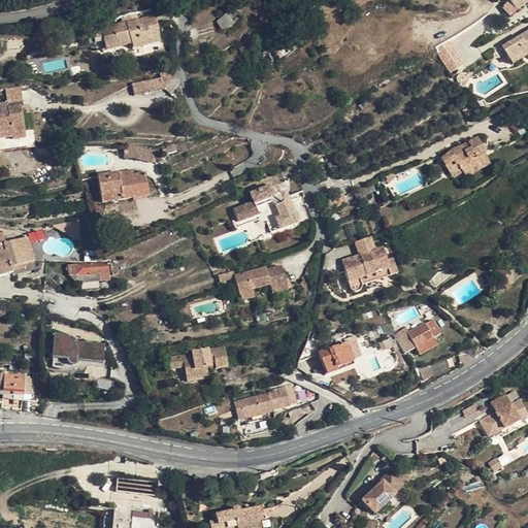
[(509,18),(527,0),(512,0),(502,9),(509,18)]
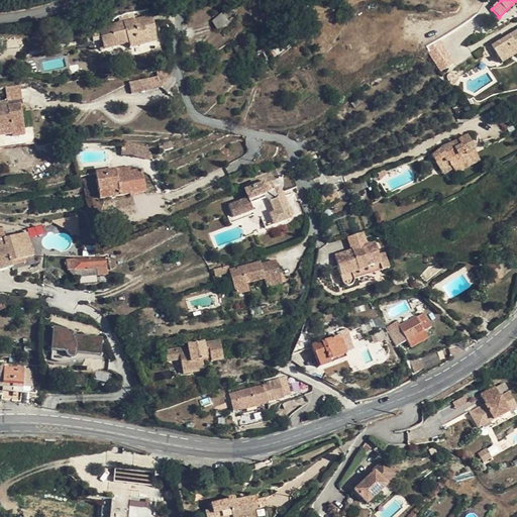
[(212,21),(218,28),(226,21),(220,13),(212,21)]
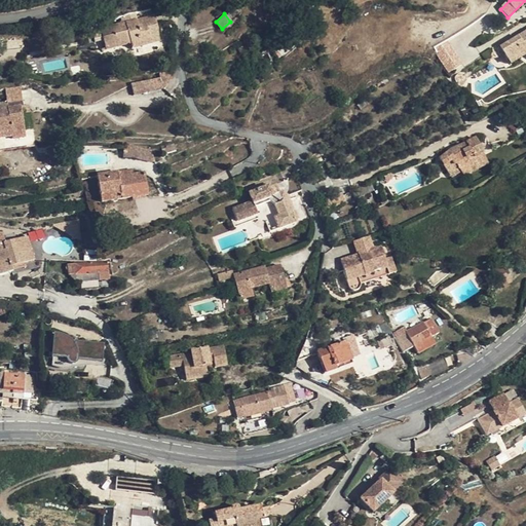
[(162,42),(156,16),(139,22),(138,20),(102,28),(108,50),(133,44),(134,48),(162,42)]
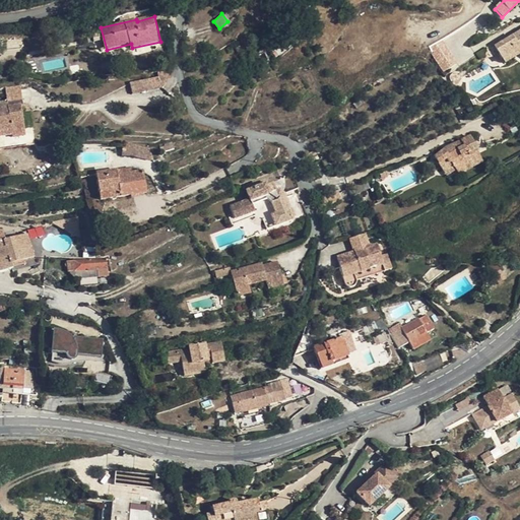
[(494,45),(488,49),(488,55),(481,60),(501,56),(505,64),(519,55),(519,33),(496,48),(494,45)]
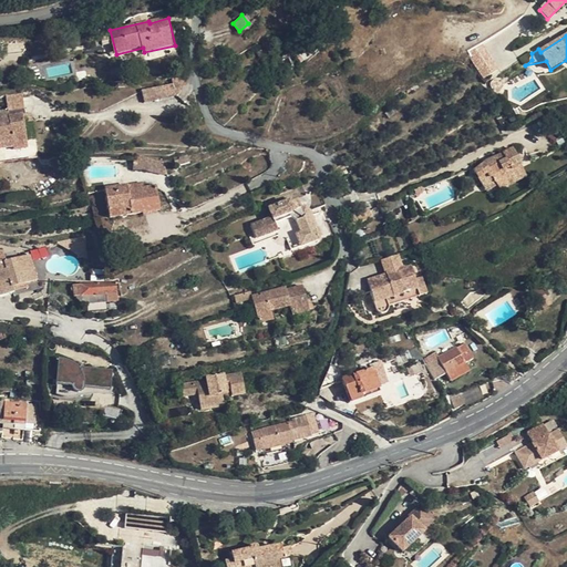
[(488,59),(477,66),(485,79),(497,72),(488,59)]
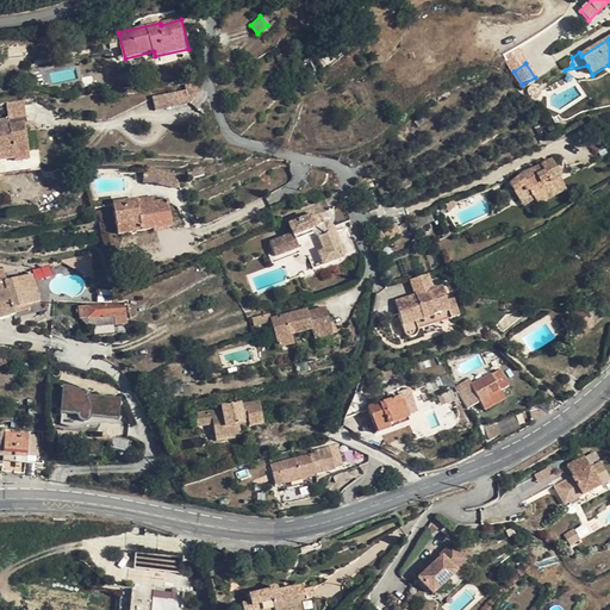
[(365,88),(373,87),(369,74),(361,76),(365,88)]
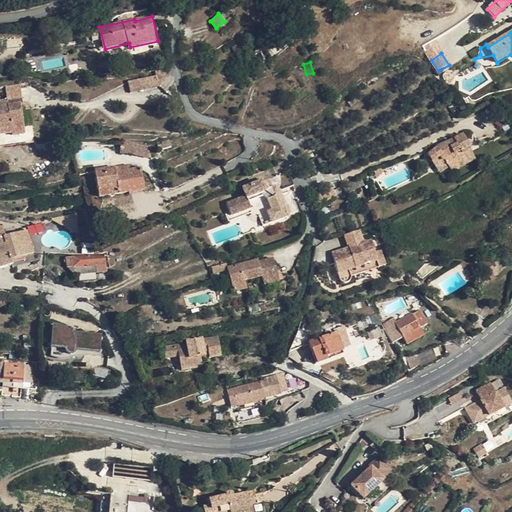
[(460,71),(448,71),(444,74),(443,80),(449,88),(460,71)]
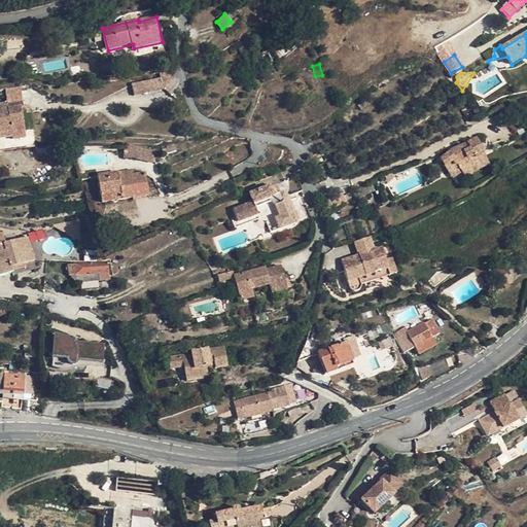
[(163,74),(131,84),(135,96),(166,86),(163,74)]
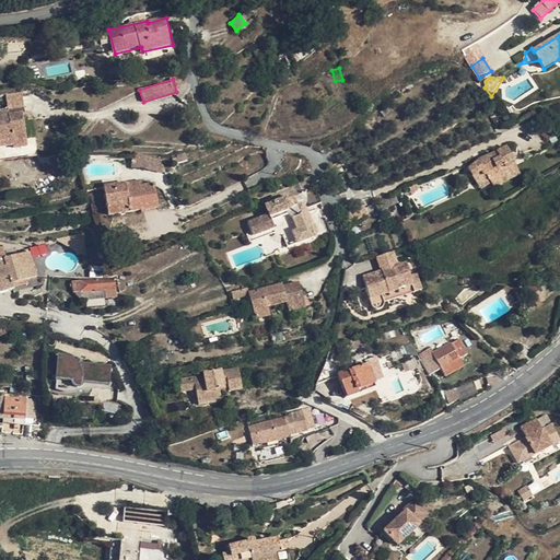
[(8,95),(9,109),(24,107),(23,93),(8,95)]
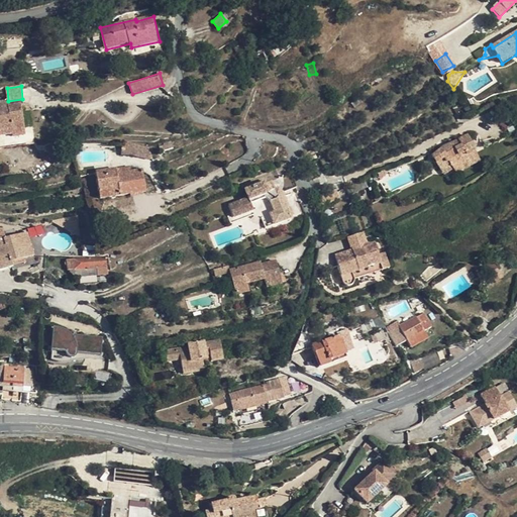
[(0,131),(11,130),(23,129),(21,113),(28,111),(27,103),(23,103),(0,106),(0,131)]
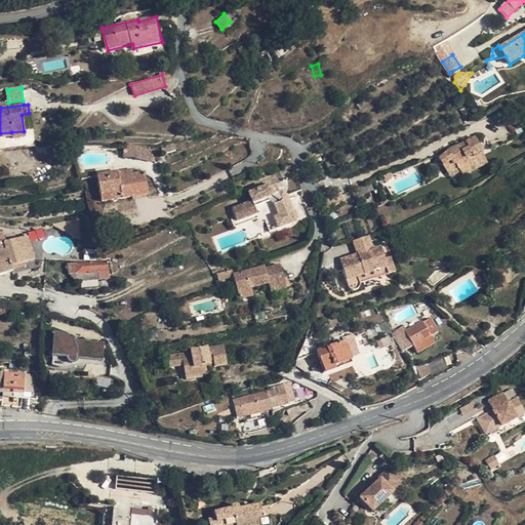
[(493,116),(498,124),(507,120),(501,112),(493,116)]
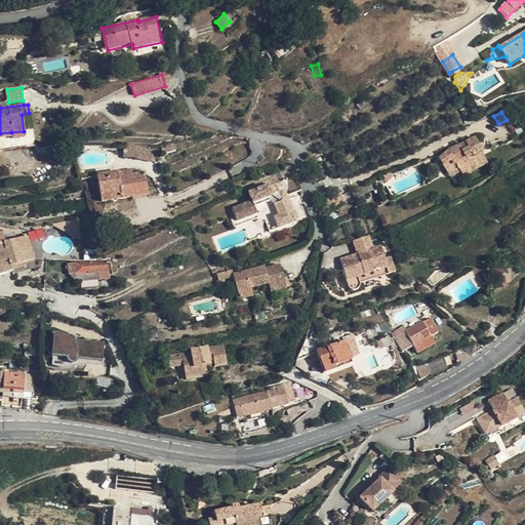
[(507,120),(498,124),(500,129),(509,125),(507,120)]
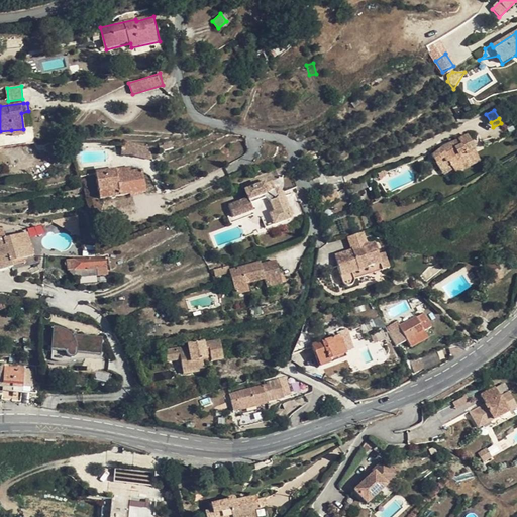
[(11,130),(11,136),(12,138),(24,136),(23,129),(11,130)]
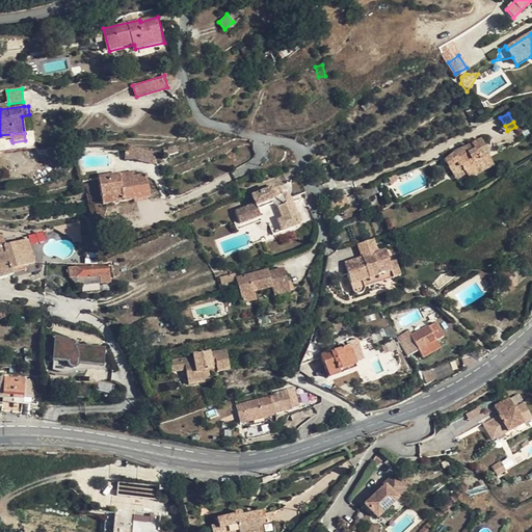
[(458,157),(455,153),(445,162),(456,181),(467,175),(469,179),(494,166),(481,140),(466,148),(462,156),(458,157)]
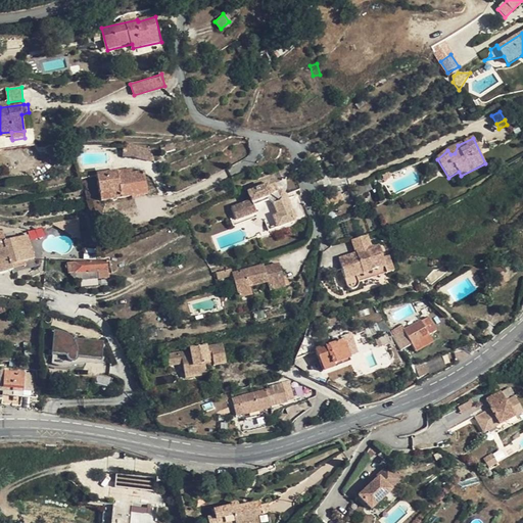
[(458,145),(447,150),(450,154),(455,153),(458,145)]
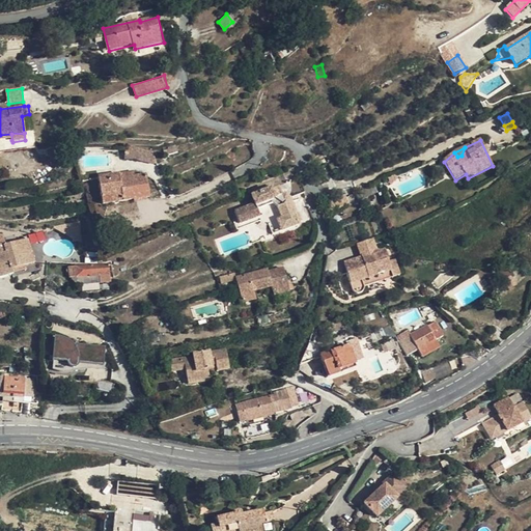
[(152,148),(127,148),(127,159),(137,159),(154,164),(158,162),(152,148)]
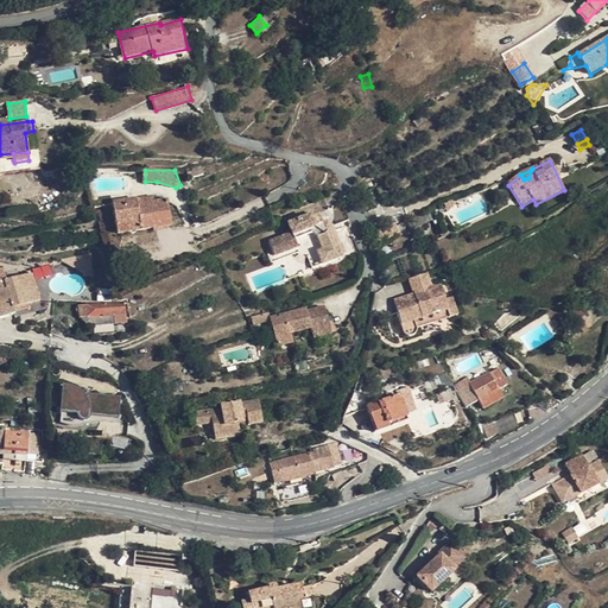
[(168,201),(154,203),(139,206),(138,200),(114,203),(119,234),(172,226),(168,201)]
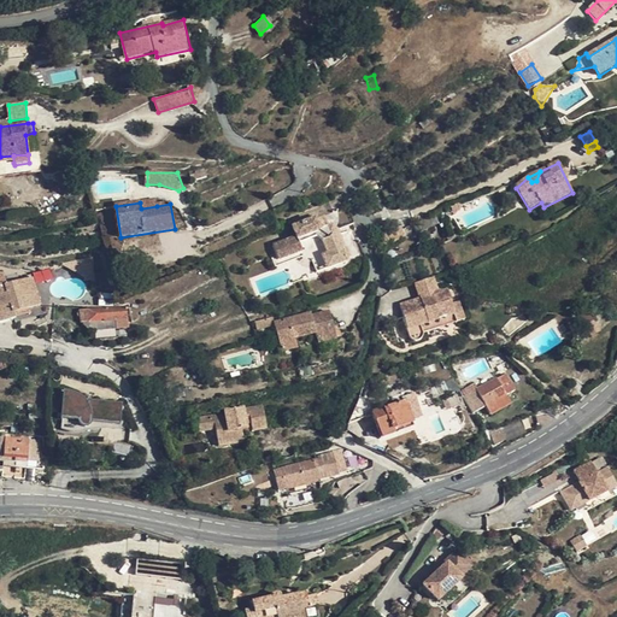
[(106,238),(117,238),(115,209),(105,210),(106,238)]
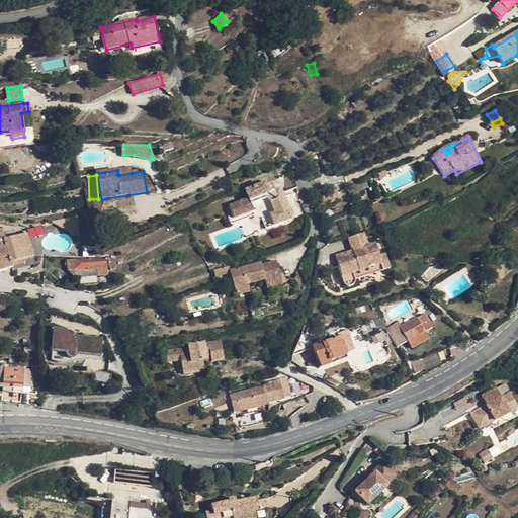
[(265,196),(274,190),(271,181),(264,183),(263,182),(245,189),(247,196),(240,199),(245,208),(252,205),(251,202),(265,196)]
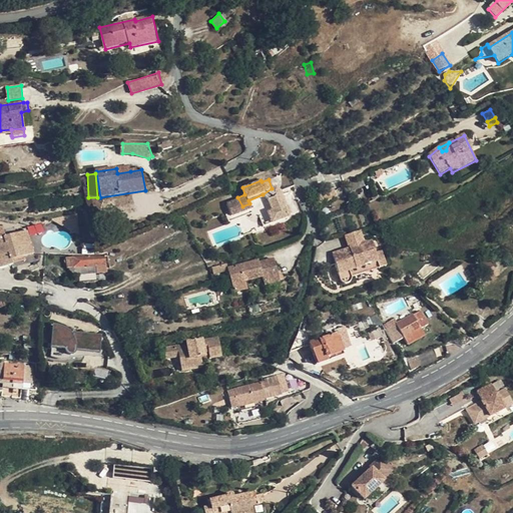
[(364,179),(357,182),(359,187),(366,184),(364,179)]
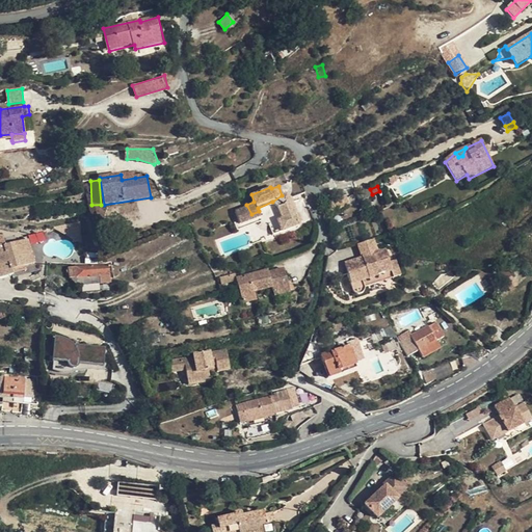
[(282,195),(272,202),(274,202),(281,217),(285,217),(289,228),(298,224),(294,215),(297,214),(291,200),(287,201),(284,196),(283,196),(282,195)]
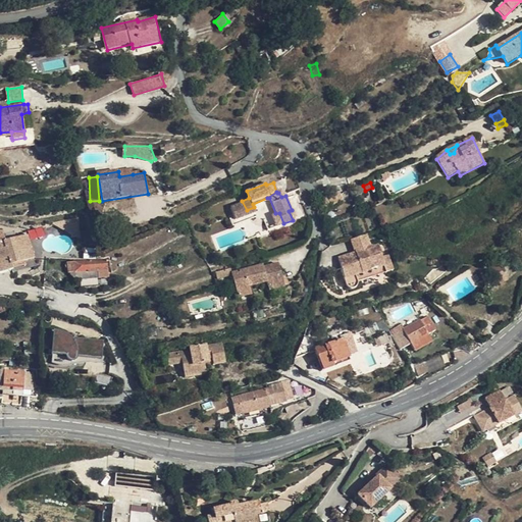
[(263,201),(254,207),(255,211),(235,217),(229,218),(231,224),(256,215),(263,220),(267,229),(283,223),(279,213),(275,213),(269,198),(267,198),(263,201)]
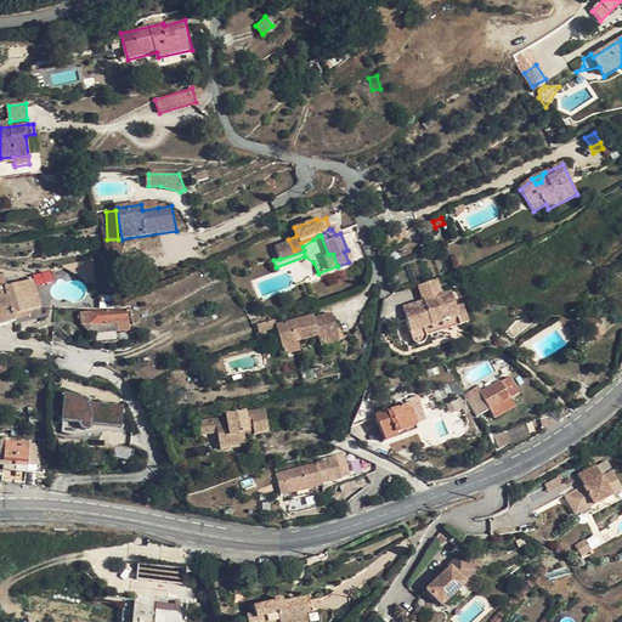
[(294,250),(288,239),(275,244),(280,259),(304,252),(303,247),(294,250)]
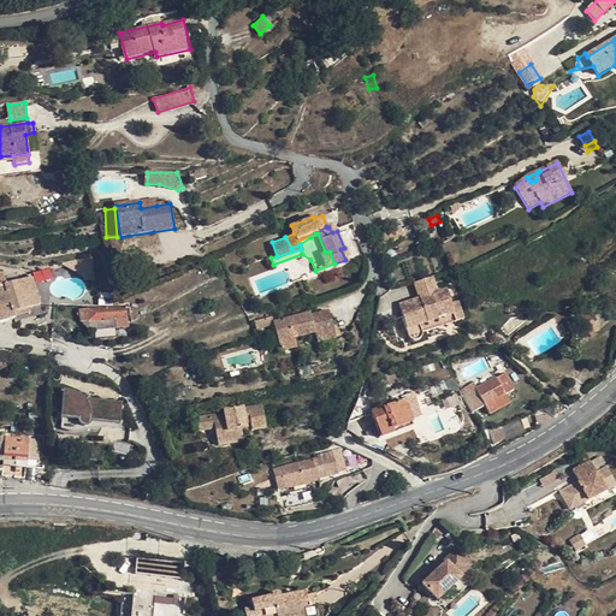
[(11,312),(29,307),(40,303),(33,276),(3,284),(5,277),(0,274),(0,306),(9,304),(11,312)]
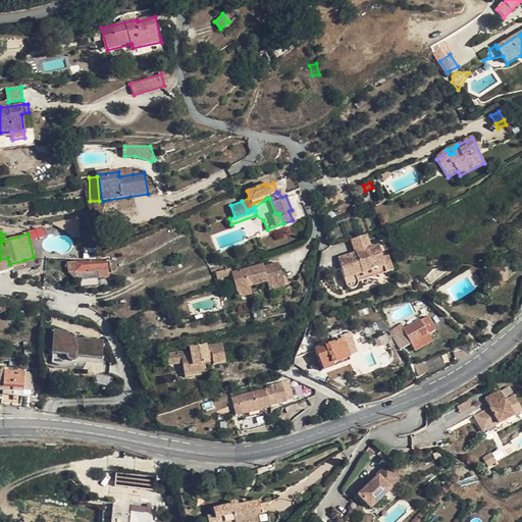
[(356,252),(338,257),(345,277),(346,283),(348,285),(351,286),(354,286),(357,284),(358,282),(358,280),(371,276),(369,269),(384,265),(381,256),(378,245),(370,247),(356,252)]
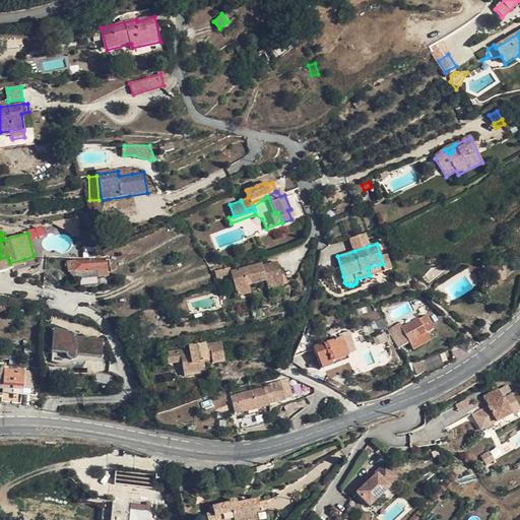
[(386,253),(380,255),(383,264),(368,268),(370,275),(391,269),(386,253)]
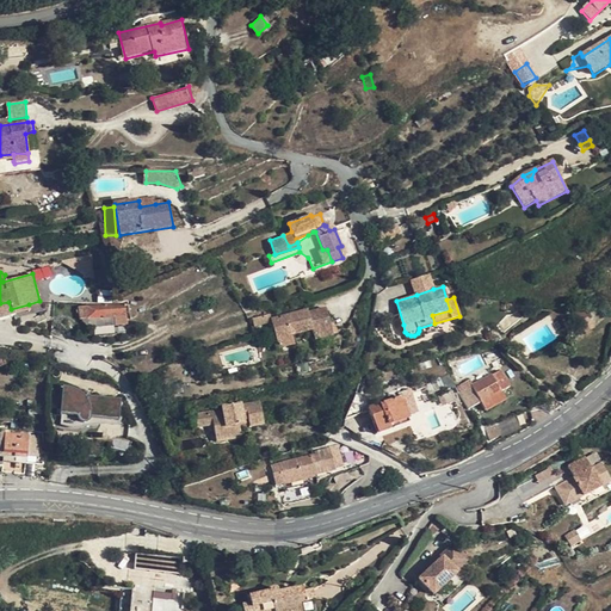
[(31,312),(29,304),(11,309),(8,302),(0,303),(0,319),(0,320),(31,312)]
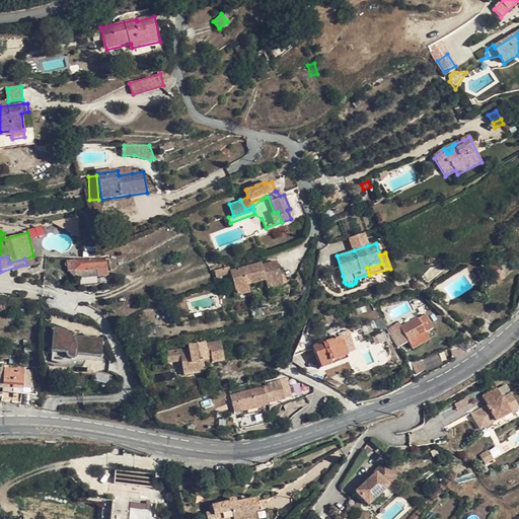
[(96,258),(67,262),(69,272),(75,271),(76,279),(108,277),(106,258),(96,258)]
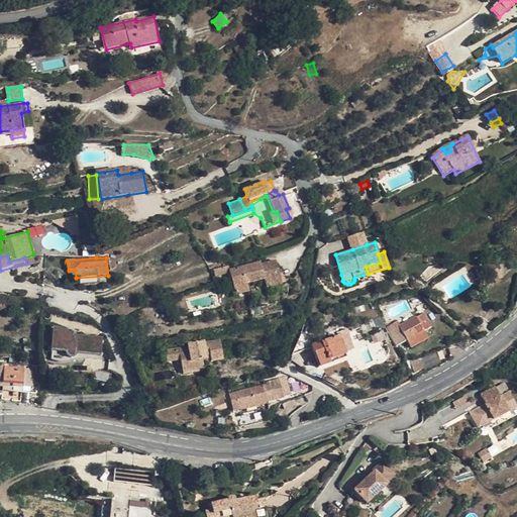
[(65,260),(53,259),(53,269),(64,270),(65,260)]
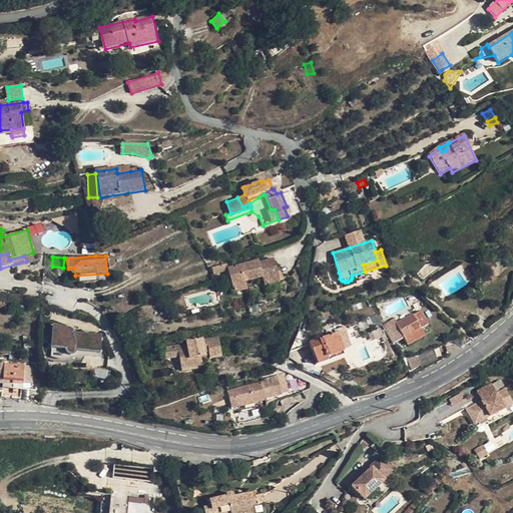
[(275,258),(260,262),(264,277),(263,278),(265,286),(280,281),(275,258)]
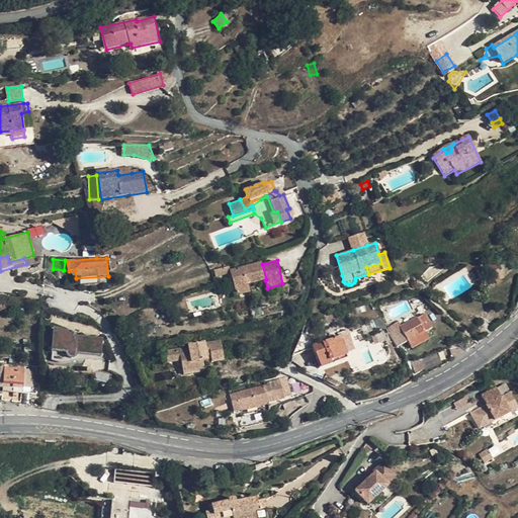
[(262,262),(229,269),(236,294),(250,291),(248,284),(265,280),(266,279),(262,264),(262,262)]
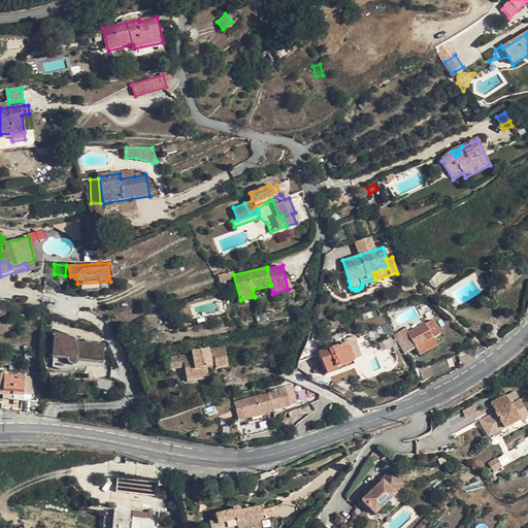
[(326,332),(340,328),(337,320),(323,326),(326,332)]
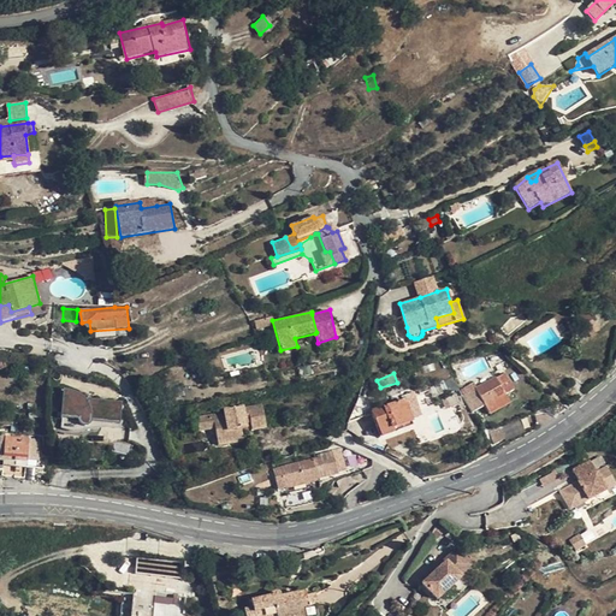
[(477,390),(485,407),(505,395),(514,390),(504,374),(477,390)]
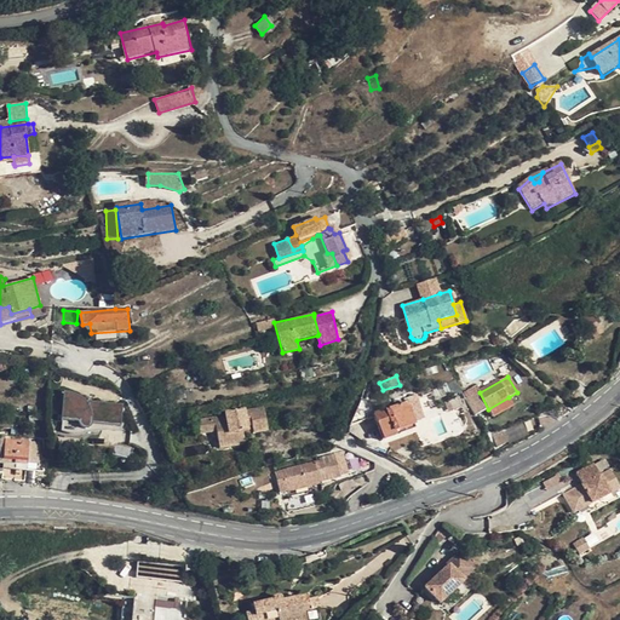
[(581,401),(590,395),(580,383),(570,389),(581,401)]
